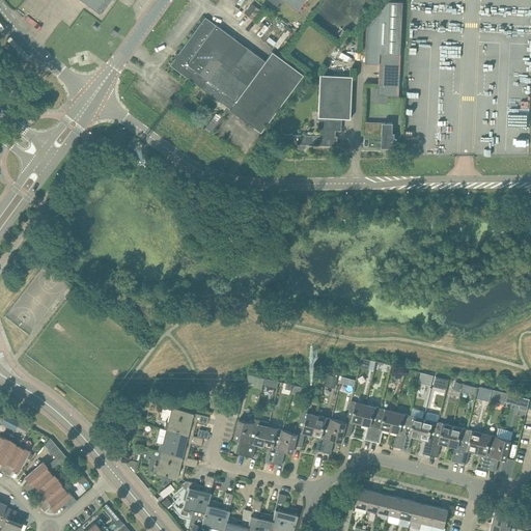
[(81,0),(100,14),(109,0),(81,0)]
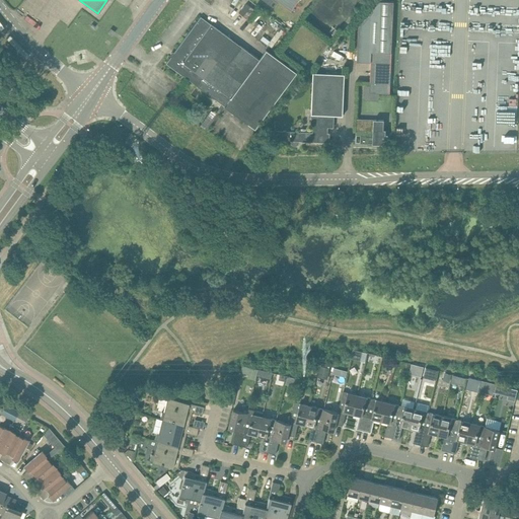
[(272,0),(262,0),(274,8),(277,3),(272,0)]
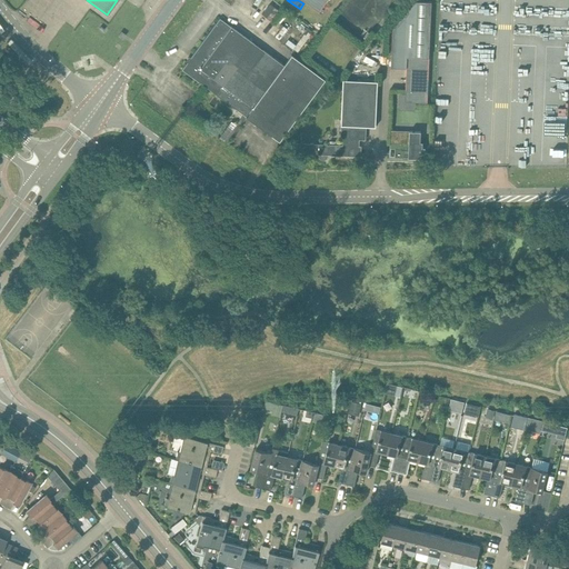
[(302,0),(319,12),(328,0),(302,0)]
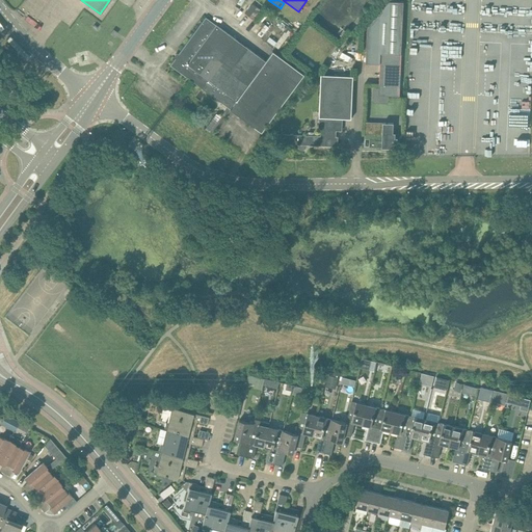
[(166,70),(213,101),(262,33),(216,1),(166,70)]
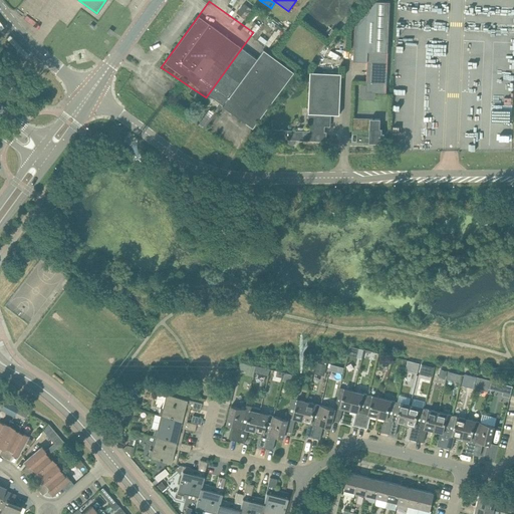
[(355,26),(353,61),(368,61),(366,92),(386,93),(388,53),(390,2),(376,1),(355,26)]
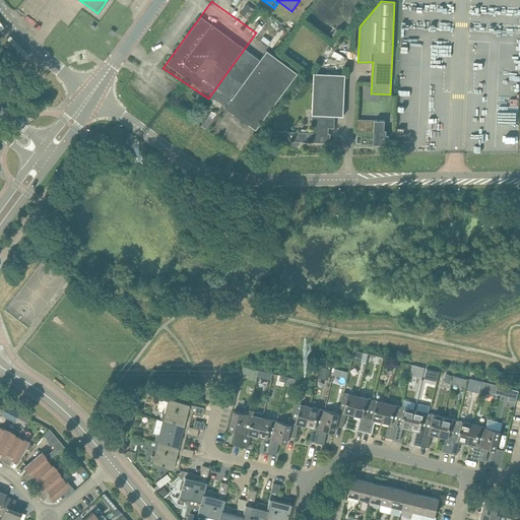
[(264,52),(221,112),(253,134),(287,87),(265,72),(274,58),(264,52)]
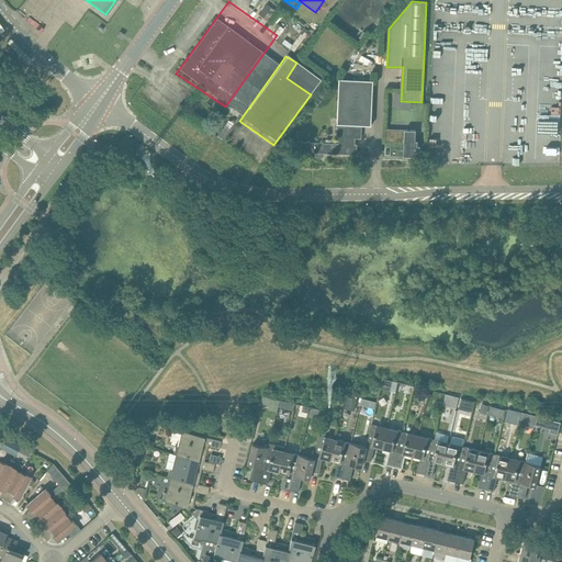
[(298,141),(296,152),(315,153),(315,155),(315,156),(316,157),(317,158),(318,158),(319,158),(322,158),(323,157),(324,156),(324,155),(324,154),(324,153),(328,153),(328,154),(357,155),(357,145),(355,145),(356,138),(361,138),(362,125),(371,125),(372,114),(373,81),(339,80),(337,137),(339,137),(338,143),(298,141)]
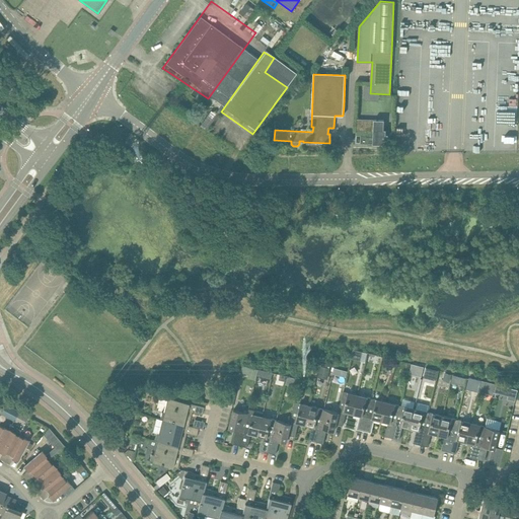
[(356,127),(356,135),(361,136),(360,143),(377,144),(387,145),(388,135),(385,135),(385,129),(383,129),(383,121),(374,120),(357,119),(356,127)]
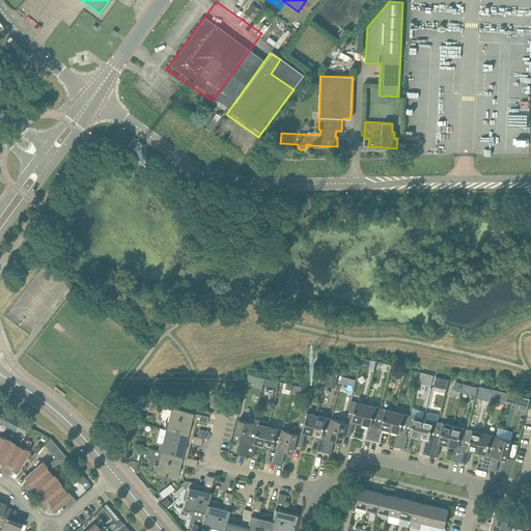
[(436,376),(432,386),(445,389),(447,380),(436,376)]
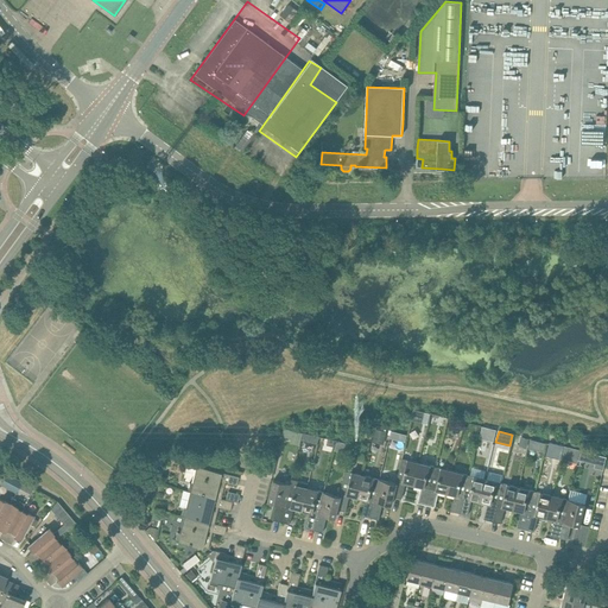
[(392,432),(391,438),(400,441),(405,442),(406,436),(401,435),(392,432)]
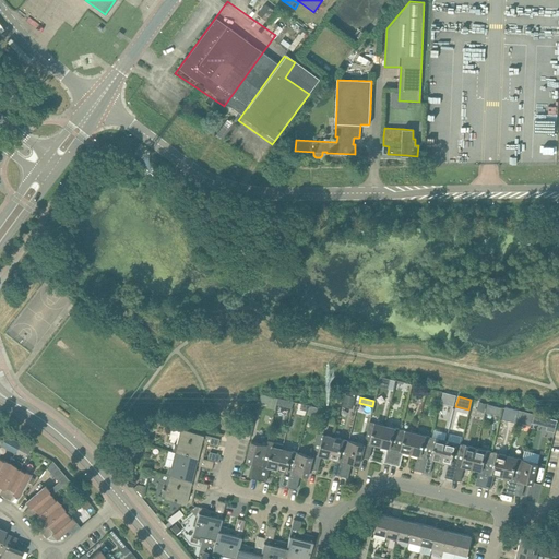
[(317,407),(314,416),(321,418),(323,409),(317,407)]
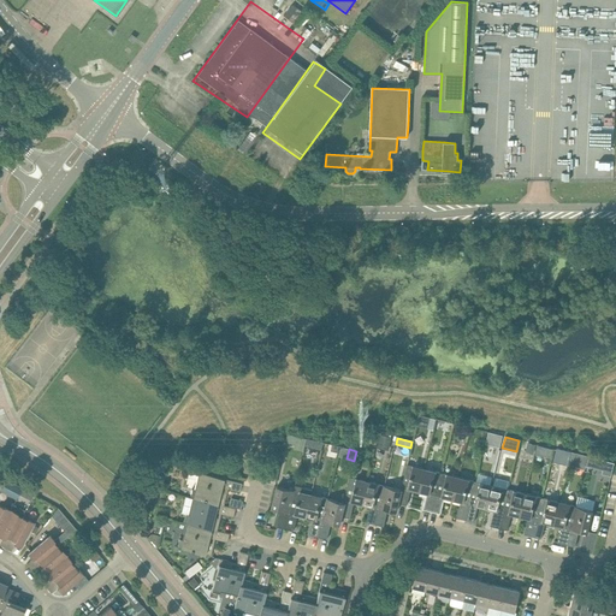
[(578,454),(574,466),(585,468),(588,456),(578,454)]
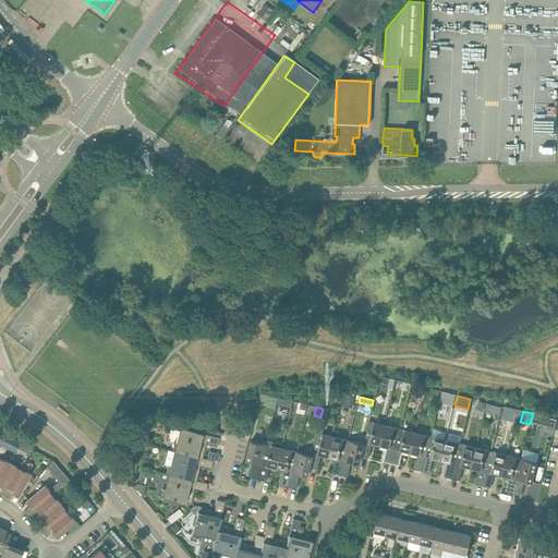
[(533,413),(530,424),(532,425),(533,423),(546,426),(545,429),(554,432),(554,431),(556,420),(533,413)]
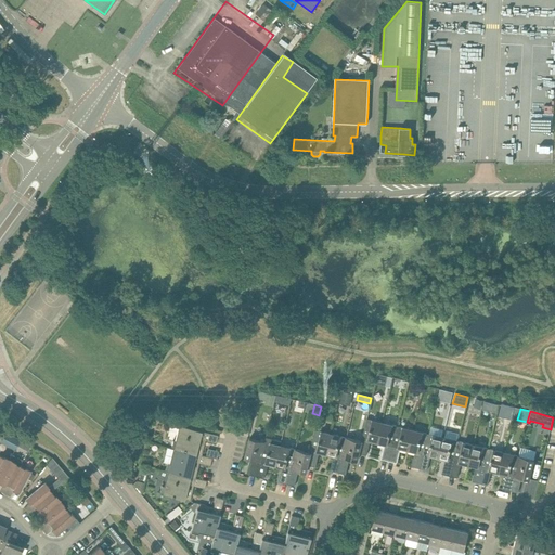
[(144,413),(140,420),(143,421),(142,424),(147,425),(150,417),(159,420),(159,417),(151,415),(144,413)]
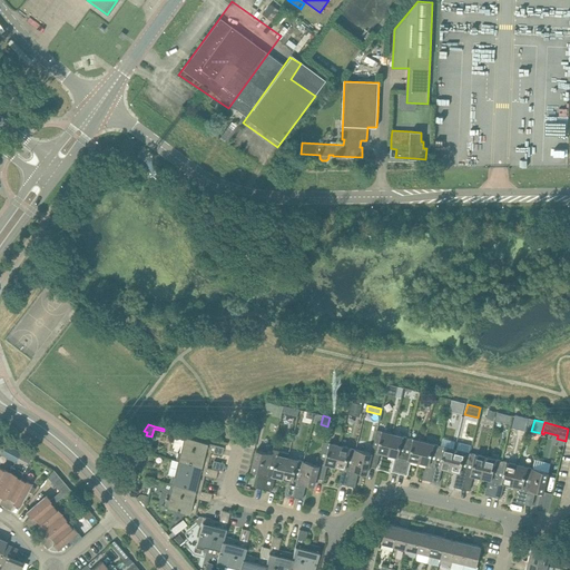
[(380,453),(387,454),(392,434),(376,430),(371,453),(372,453),(369,467),(376,468),(380,453)]
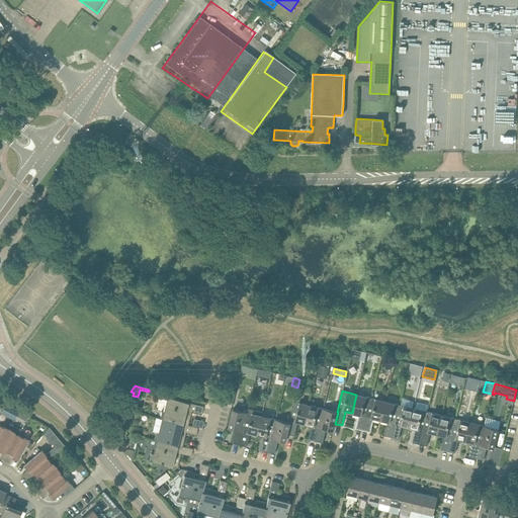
[(355,429),(363,430),(371,398),(356,395),(352,413),(359,415),(355,429)]
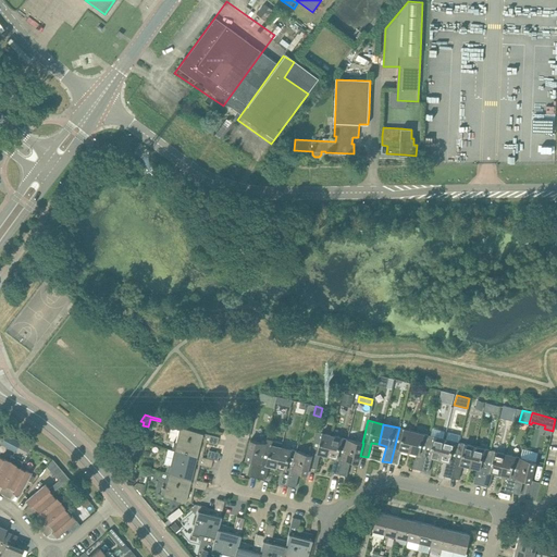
[(173,442),(172,449),(202,457),(203,449),(198,448),(200,441),(217,445),(219,437),(208,434),(180,428),(176,443),(173,442)]
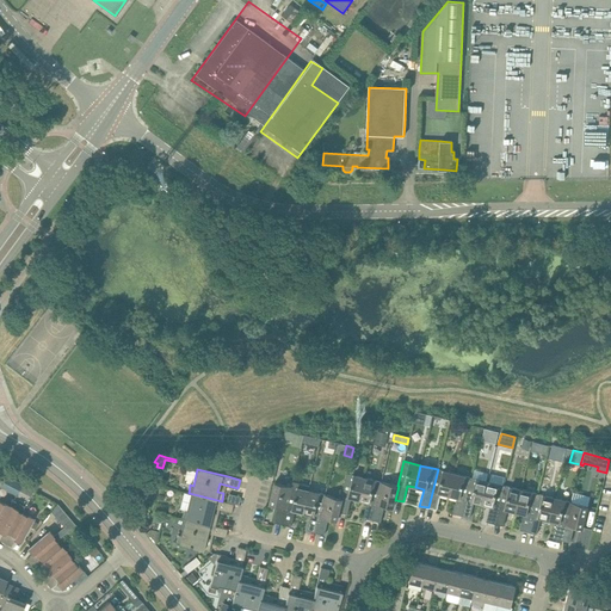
[(440,493),(450,495),(455,474),(438,469),(429,507),(437,510),(440,493)]
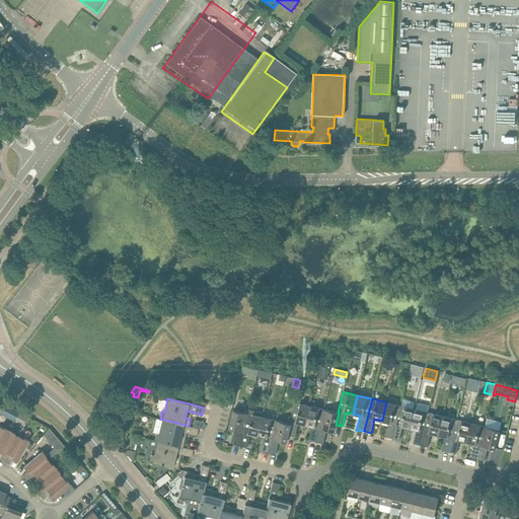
[(298,423),(305,425),(310,405),(295,402),(290,423),(291,423),(288,435),(295,437),(298,423)]
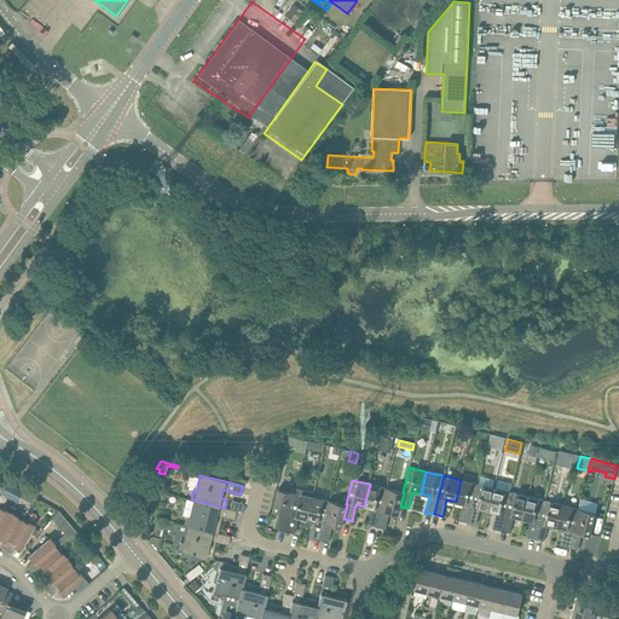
[(458,520),(468,522),(478,484),(461,480),(456,502),(463,504),(458,520)]
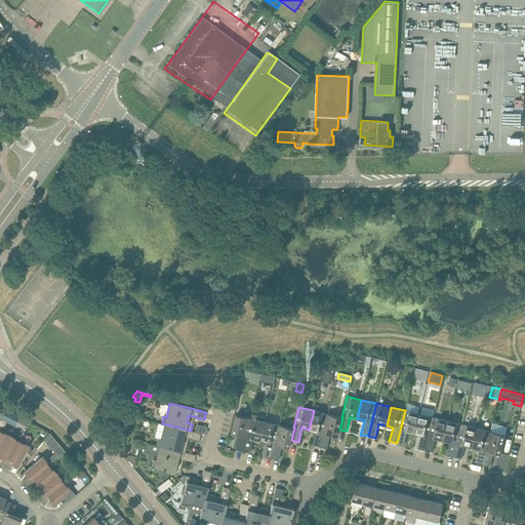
[(5,409),(0,418),(14,426),(16,420),(18,416),(5,409)]
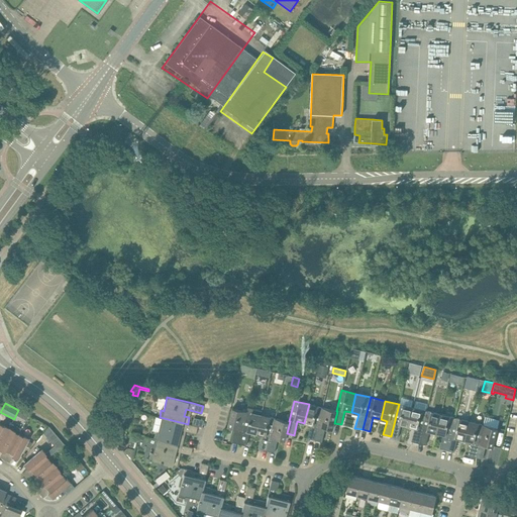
[(307,438),(315,440),(323,407),(309,404),(304,423),(311,425),(307,438)]
